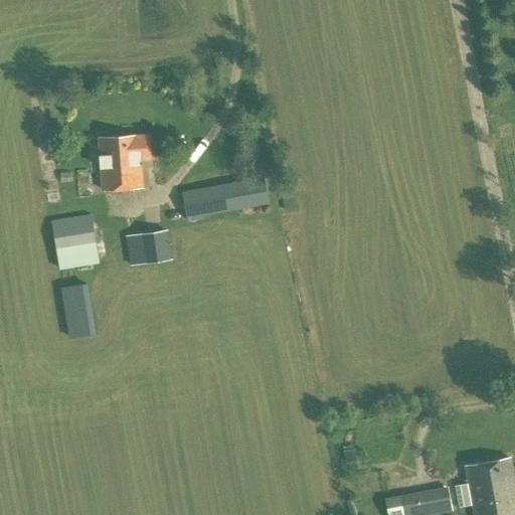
[(151,158),(149,136),(136,137),(136,136),(99,139),(102,191),(144,188),(142,159),(151,158)]
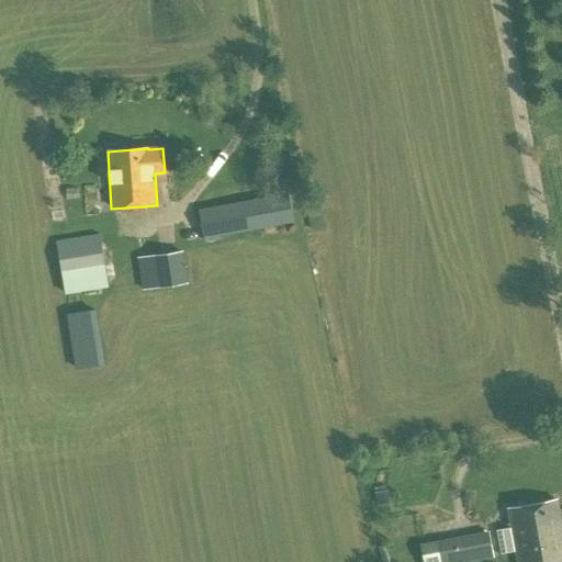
[(204,244),(222,240),(221,236),(305,221),(300,191),(199,210),(204,244)]
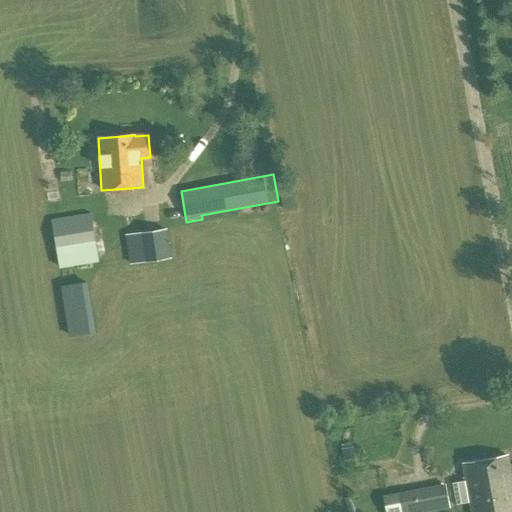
[(283,210),(292,208),(288,180),(278,181),(283,210)]
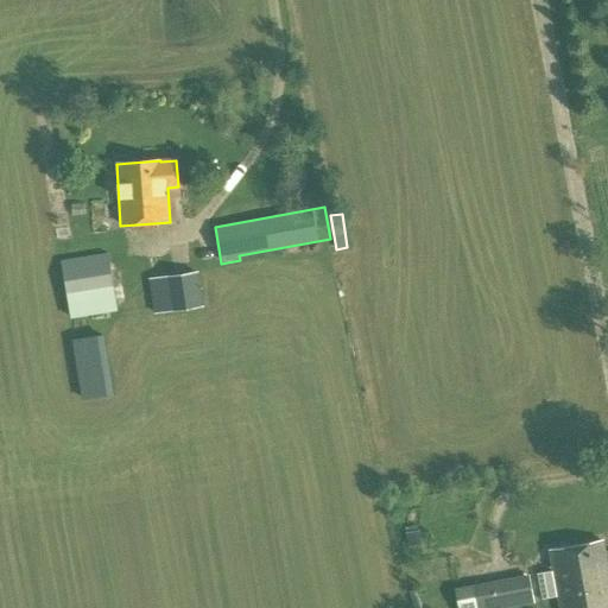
[(70,318),(118,311),(107,253),(61,261),(70,318)]
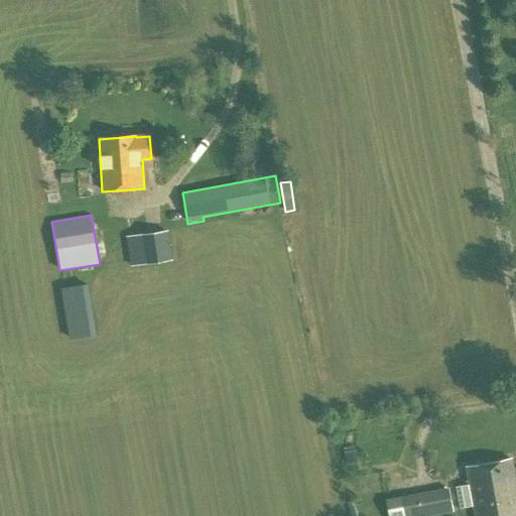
[(129,266),(172,260),(168,231),(125,237),(129,266)]
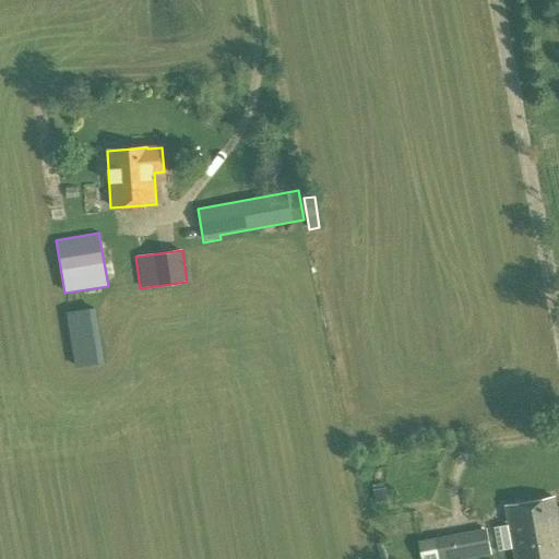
[(67,309),(76,364),(106,358),(96,304),(67,309)]
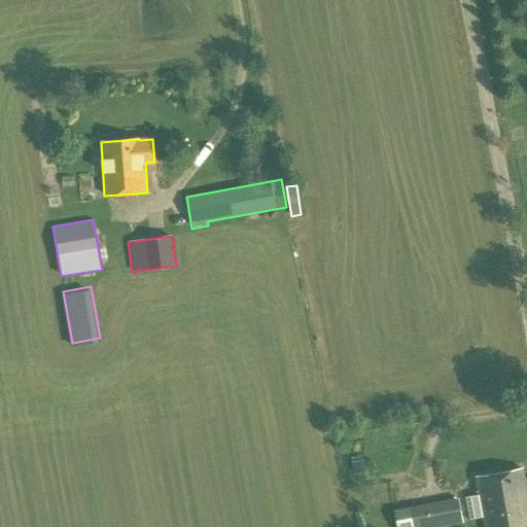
[(501,503),(526,499),(521,470),(478,479),(485,519),(503,517),(501,503)]
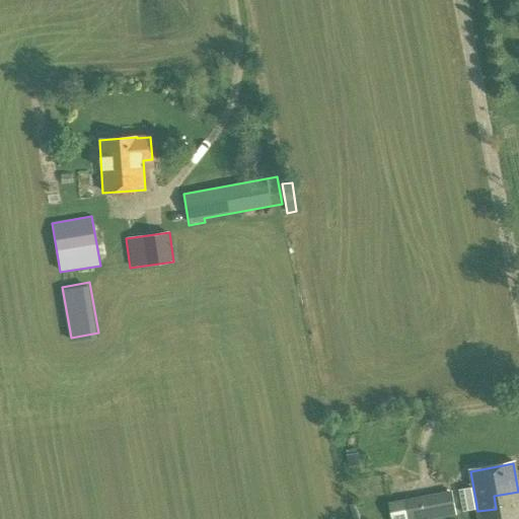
[(391,518),(435,518),(456,515),(452,491),(388,503),(391,518)]
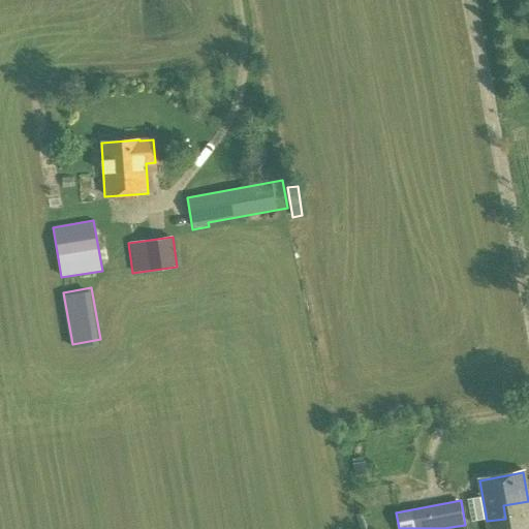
[(505,519),(487,521),(488,528),(528,528),(528,503),(528,501),(503,505),(505,519)]
